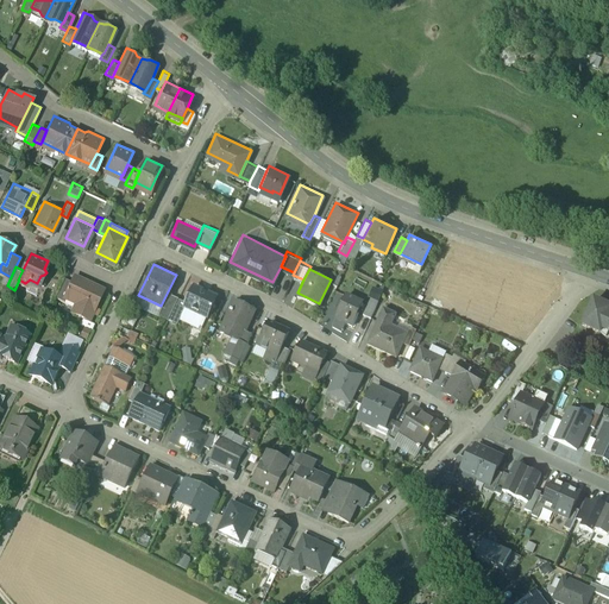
[(104,287),(75,274),(73,280),(66,295),(77,300),(73,309),(89,318),(104,287)]
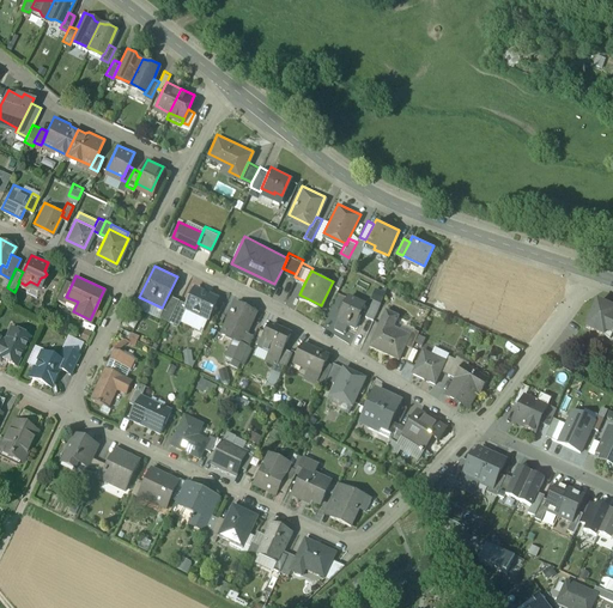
[(65,278),(55,297),(65,301),(66,297),(73,281),(65,278)]
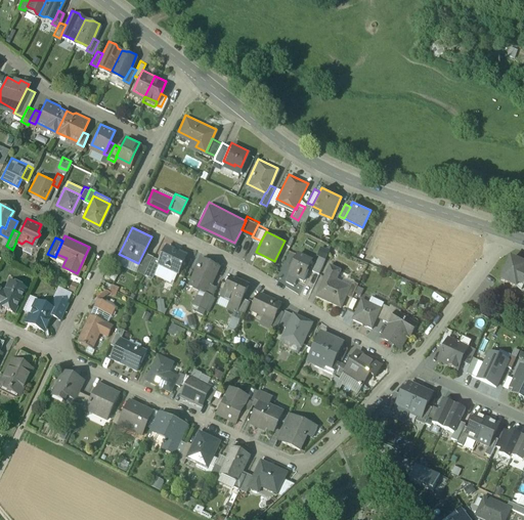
[(185,253),(166,244),(160,258),(159,260),(177,269),(185,253)]
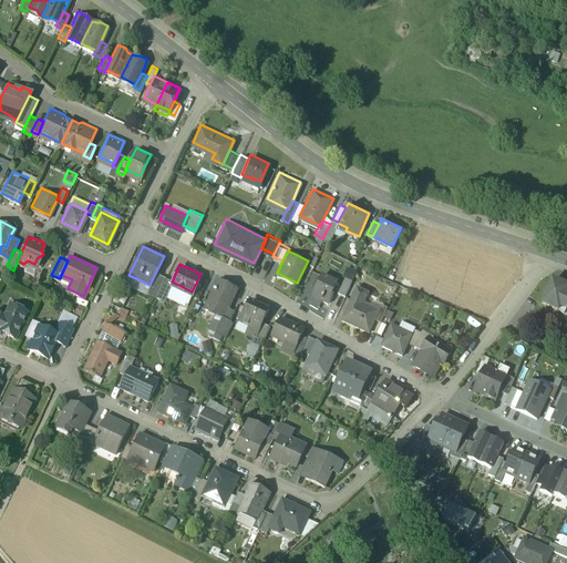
[(165,276),(156,272),(150,285),(146,292),(155,296),(165,276)]
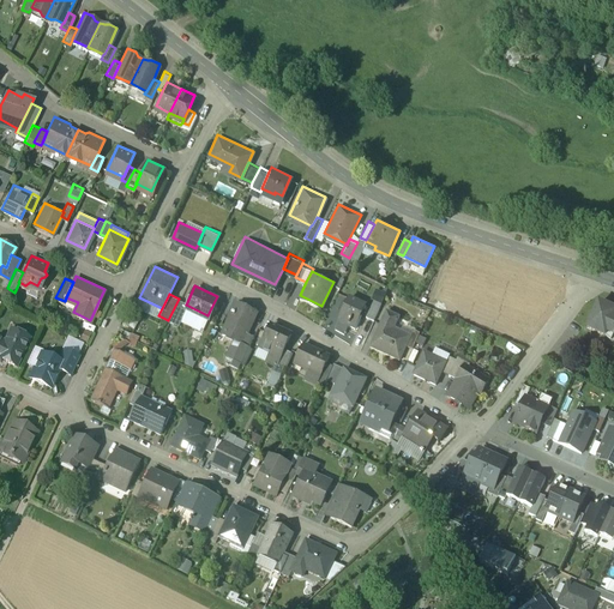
[(366,303),(349,295),(339,314),(349,319),(348,321),(355,325),(366,303)]
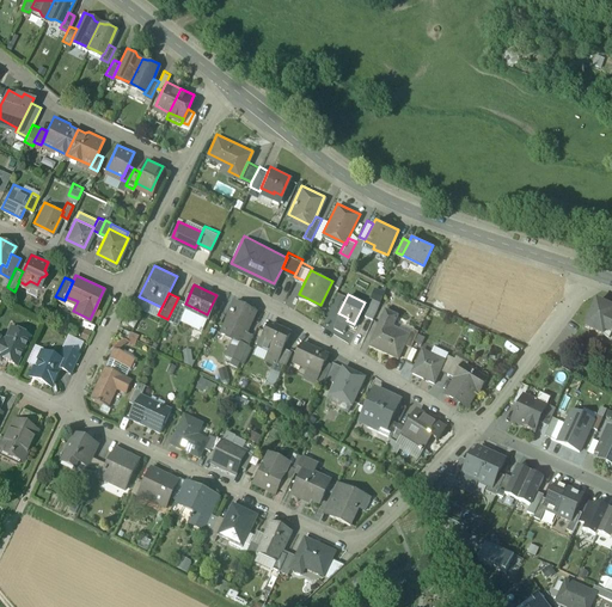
[(178,298),(167,319),(177,323),(185,304),(187,301),(178,298)]
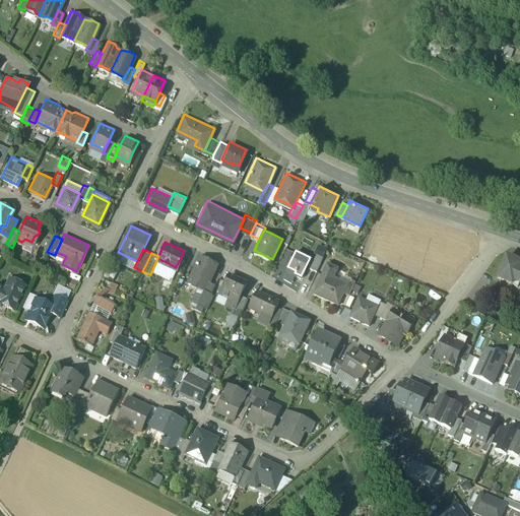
[(200,254),(188,279),(204,287),(208,278),(216,262),(200,254)]
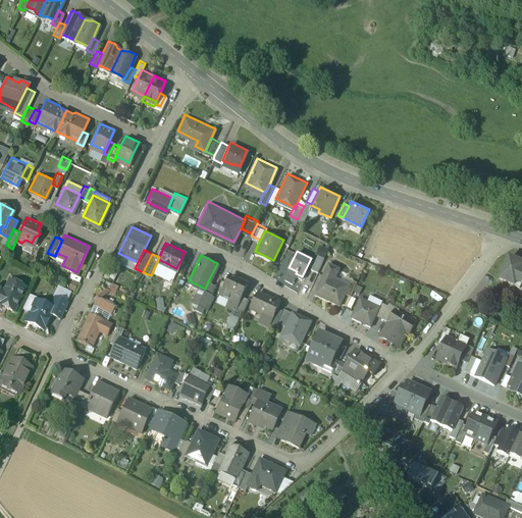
[(521,267),(521,268),(521,267),(521,260),(509,255),(499,276),(514,285),(516,281),(521,285),(521,267)]
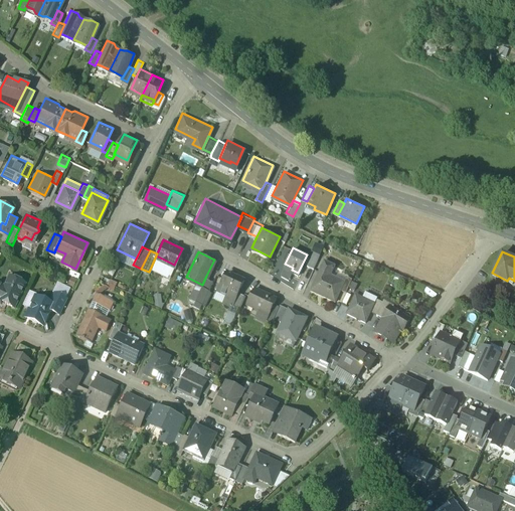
[(344,280),(330,273),(334,264),(324,259),(310,288),(334,300),(340,289),(344,280)]
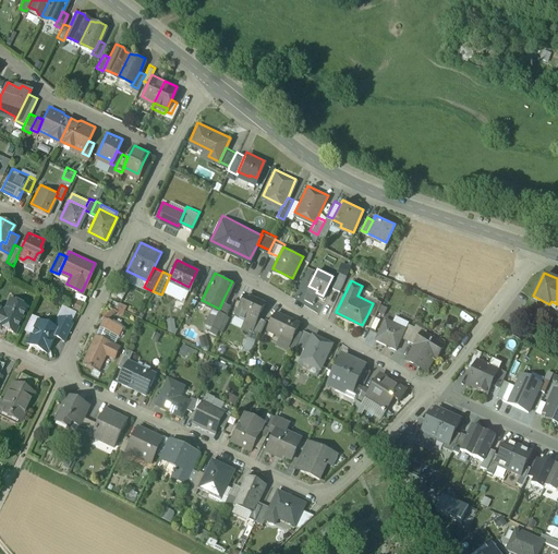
[(246,291),(237,313),(254,321),(257,314),(265,300),(258,297),(258,298),(254,296),(254,294),(246,291)]
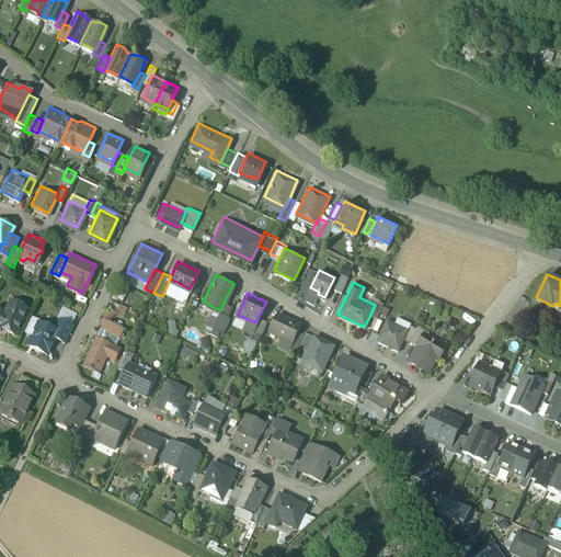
[(375,305),(370,315),(376,317),(384,303),(377,299),(375,305)]
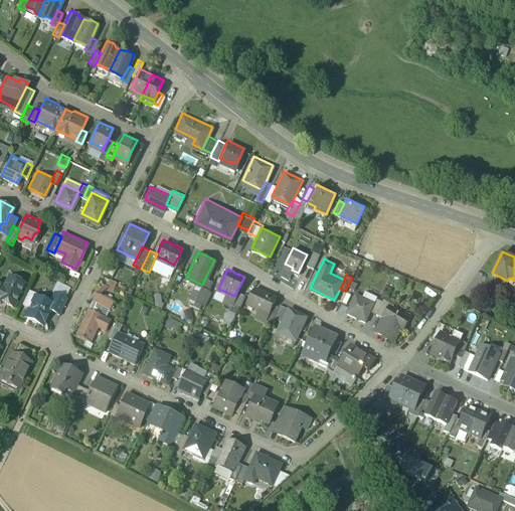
[(206,276),(202,285),(200,287),(207,290),(212,279),(206,276)]
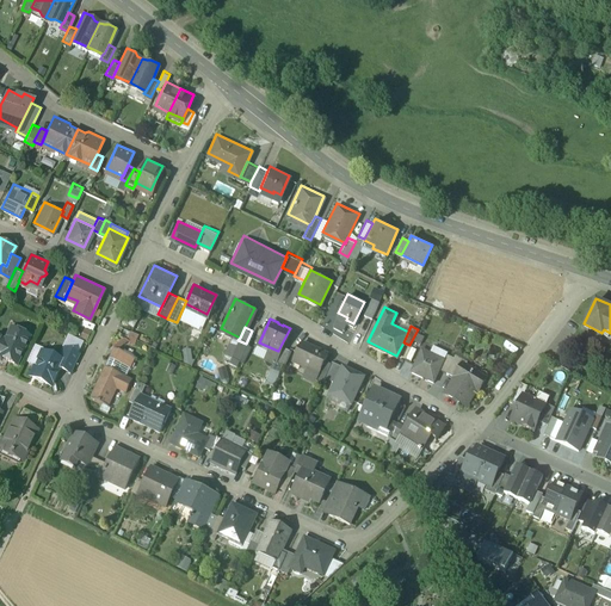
[(29,334),(17,328),(14,332),(10,329),(6,338),(0,335),(0,356),(1,357),(1,356),(16,362),(29,334)]
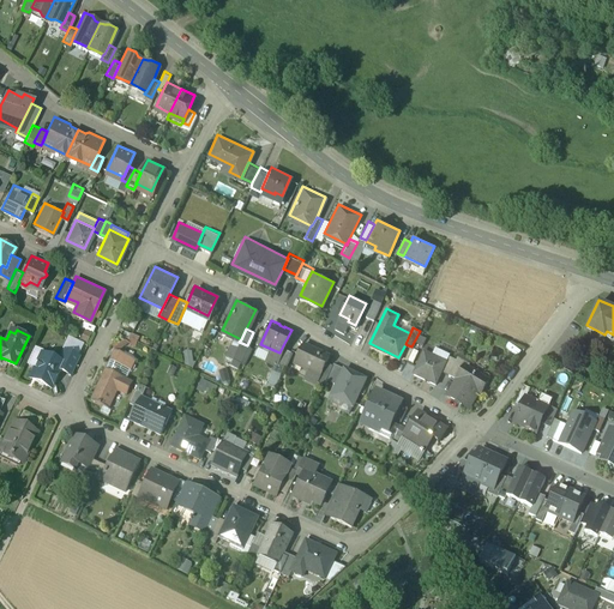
[(132,330),(128,339),(137,342),(140,332),(132,330)]
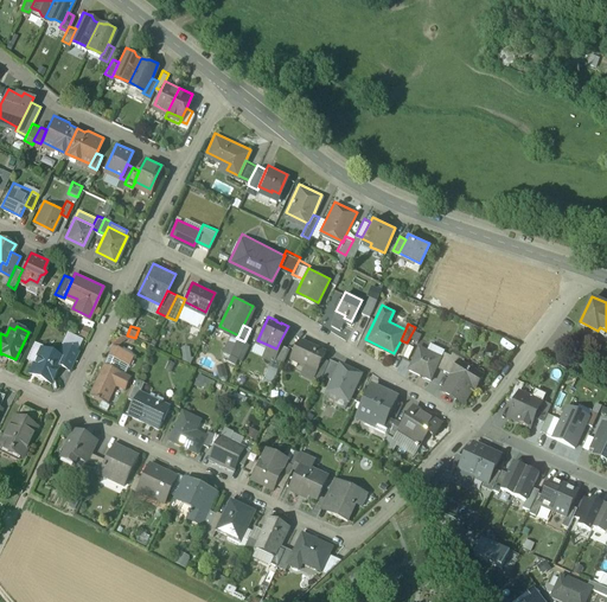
[(326,348),(300,335),(291,354),(317,367),(323,354),(326,348)]
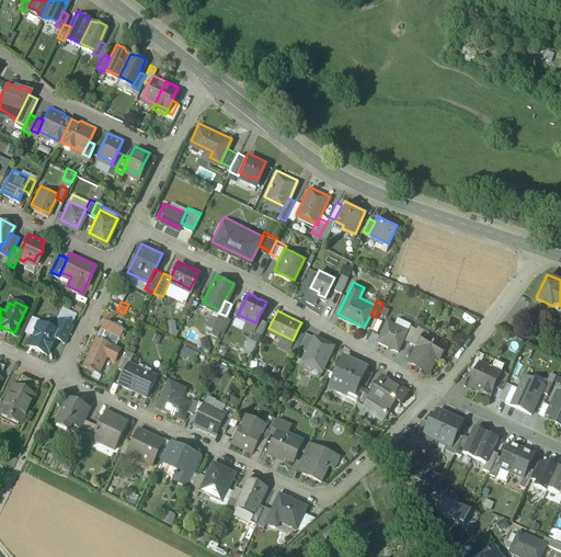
[(226,316),(218,313),(213,326),(219,329),(226,316)]
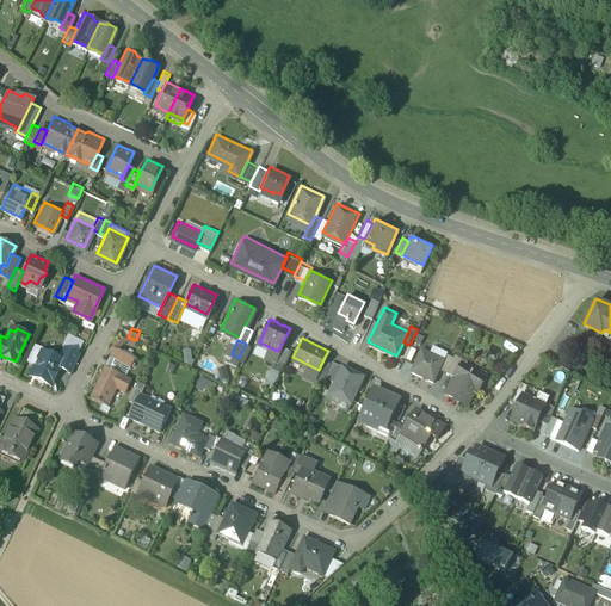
[(282,344),(278,351),(275,357),(283,360),(289,347),(282,344)]
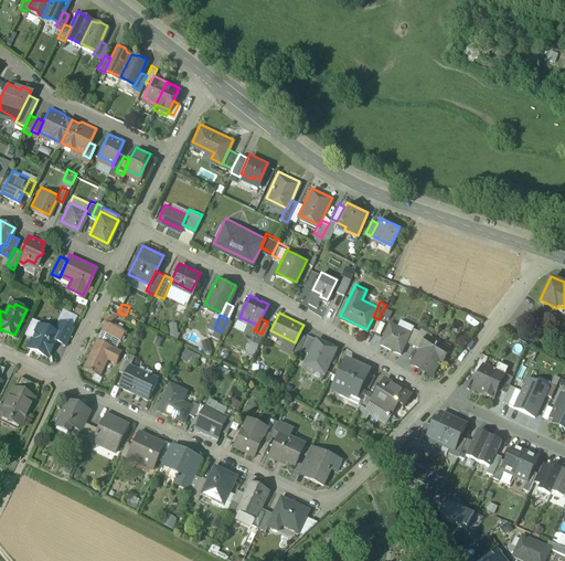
[(73,326),(60,319),(53,331),(57,332),(54,338),(64,342),(73,326)]
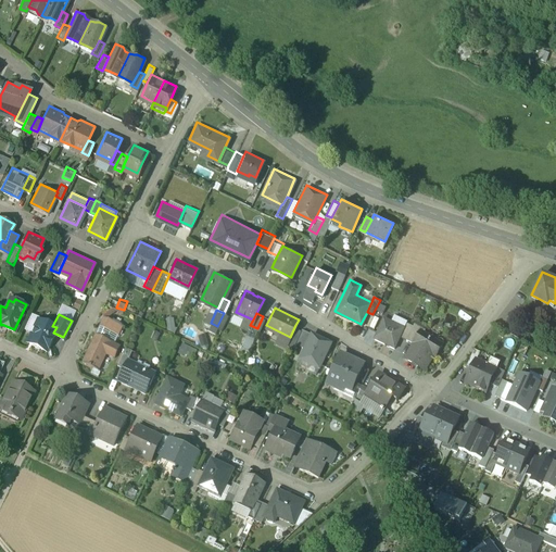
[(404,326),(383,316),(375,337),(394,346),(400,335),(404,326)]
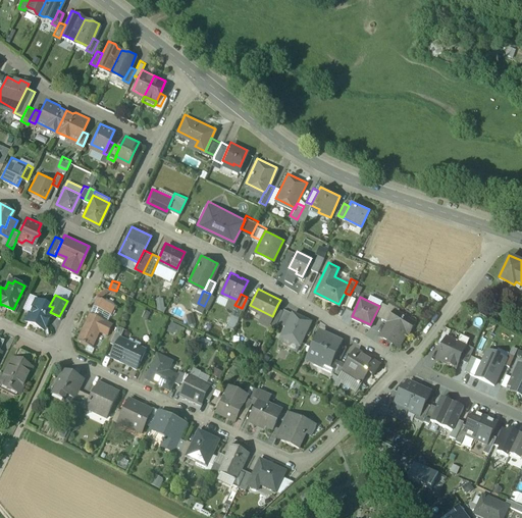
[(114,304),(101,298),(97,306),(110,312),(114,304)]
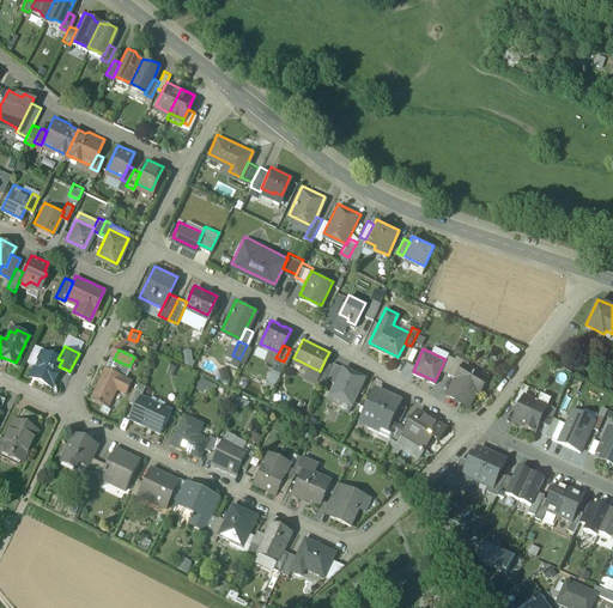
[(58,359),(41,351),(30,374),(50,383),(59,366),(62,360),(58,359)]
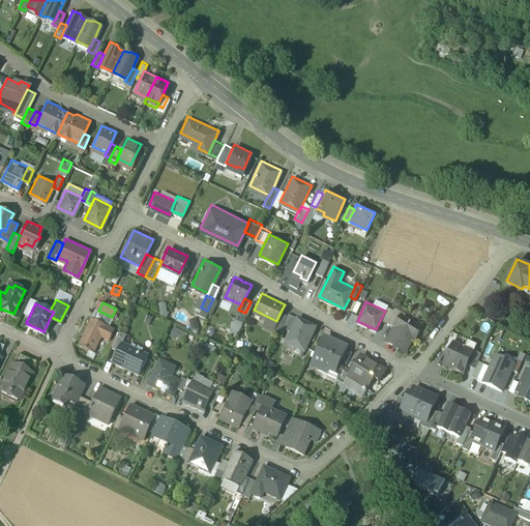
[(385,311),(381,319),(387,322),(393,309),(387,305),(385,311)]
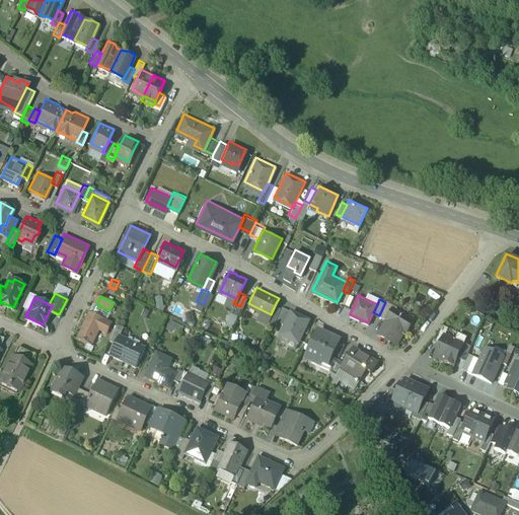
[(396,305),(387,299),(385,302),(379,315),(386,318),(393,307),(394,308),(396,305)]
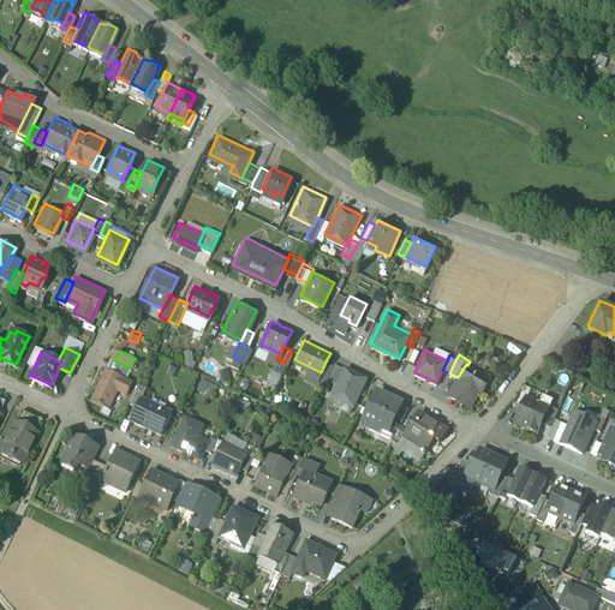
[(327,359),(321,372),(320,375),(326,377),(327,376),(333,363),(327,359)]
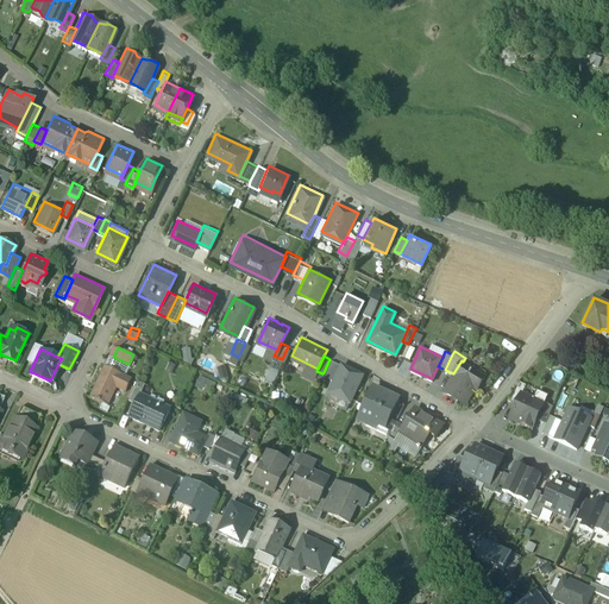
[(341,362),(331,357),(330,359),(324,372),(334,377),(341,362)]
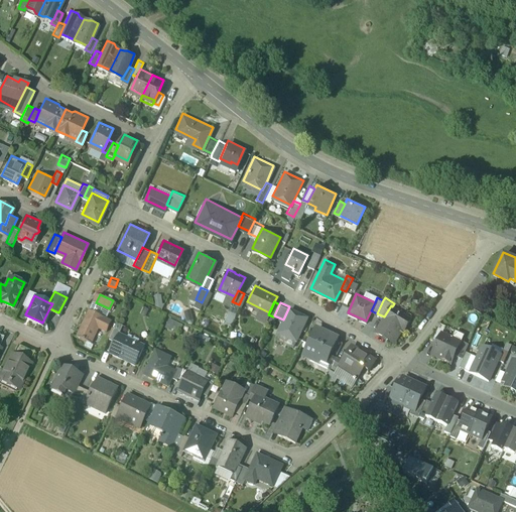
[(392,306),(391,305),(384,316),(376,329),(394,340),(399,332),(398,332),(401,327),(404,328),(410,317),(392,306)]
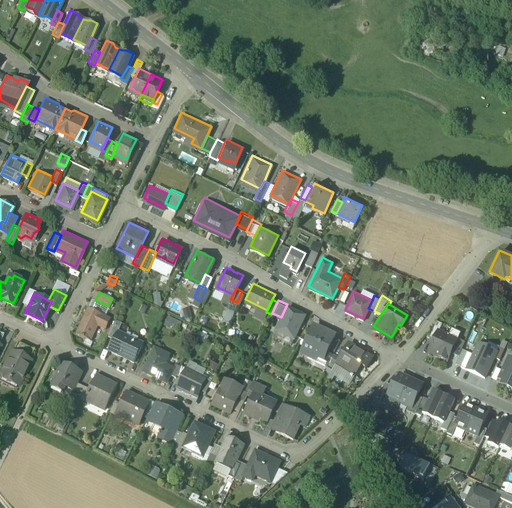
[(305,313),(287,304),(281,317),(276,327),(294,336),(305,313)]
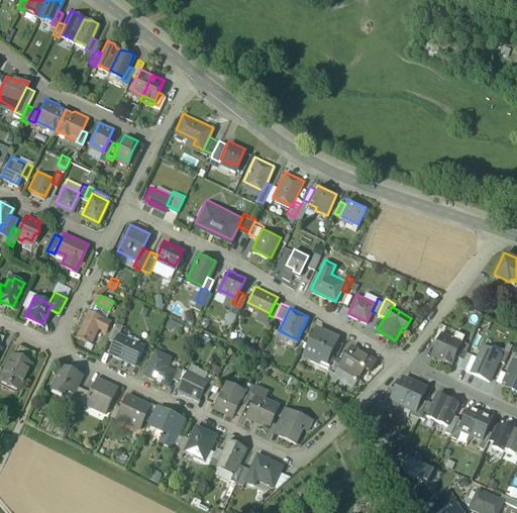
[(110,320),(89,310),(77,335),(76,334),(76,335),(91,342),(91,341),(90,341),(97,326),(106,330),(110,320)]
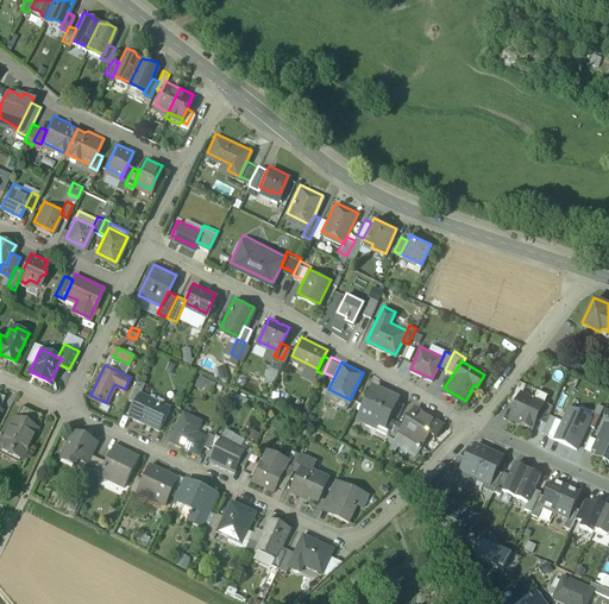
[(519,379),(509,398),(516,401),(521,391),(526,382),(519,379)]
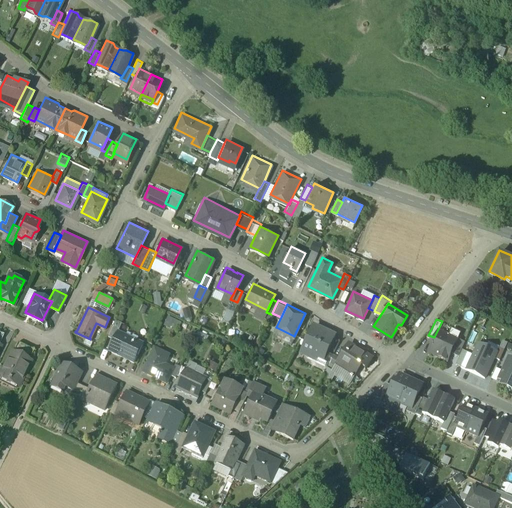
[(233,321),(228,329),(239,335),(243,326),(233,321)]
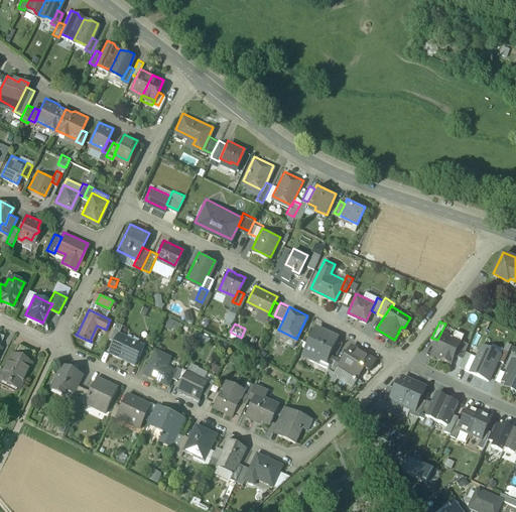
[(338,336),(316,326),(303,352),(325,362),(327,358),(336,339),(338,336)]
